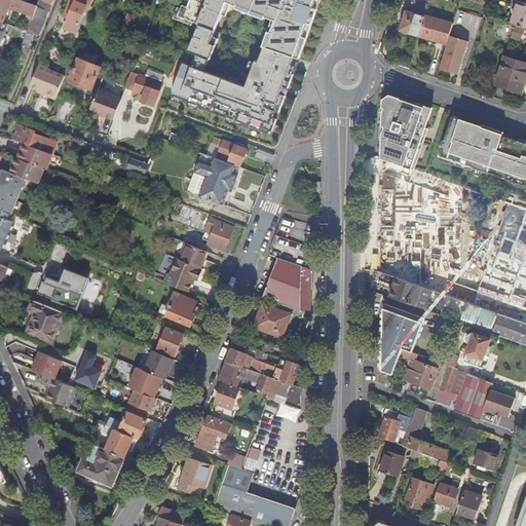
[(20,0),(0,0),(0,19),(4,21),(10,4),(30,12),(23,31),(28,32),(38,7),(20,0)]
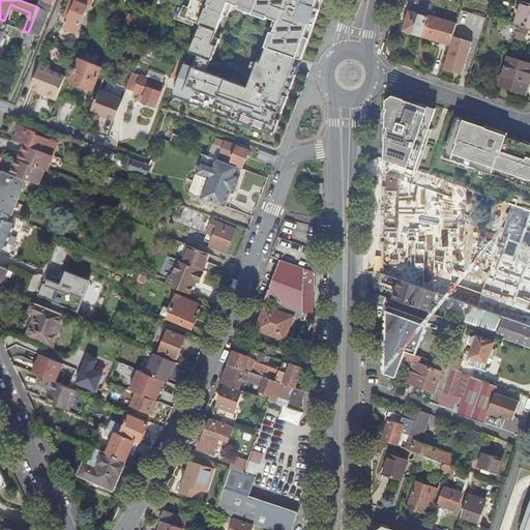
[(45,0),(45,2),(40,0),(38,7),(28,32),(39,37),(55,0),(45,0)]
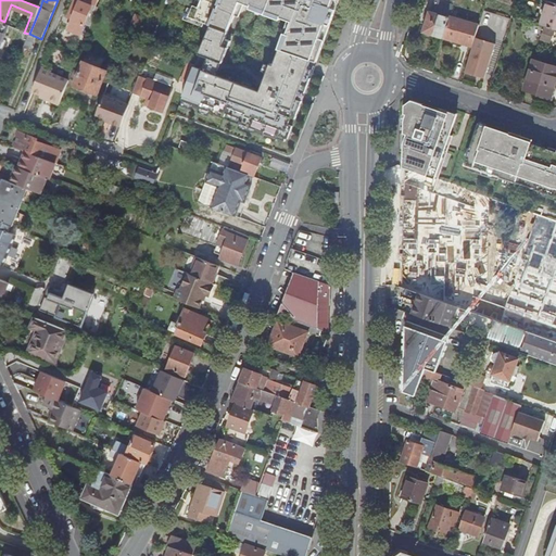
[(85,24),(93,4),(97,7),(99,0),(85,0),(84,3),(81,2),(81,0),(77,0),(77,1),(76,0),(71,12),(75,13),(73,19),(68,29),(80,35),(85,24)]
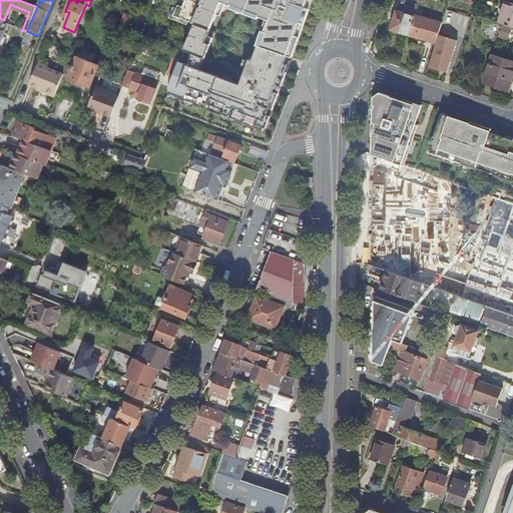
[(267,33),(262,47),(263,48),(293,58),(312,0),(186,0),(183,8),(179,7),(175,16),(195,24),(211,30),(221,3),(231,7),(231,5),(260,16),(260,17),(270,20),(265,33),(267,33)]
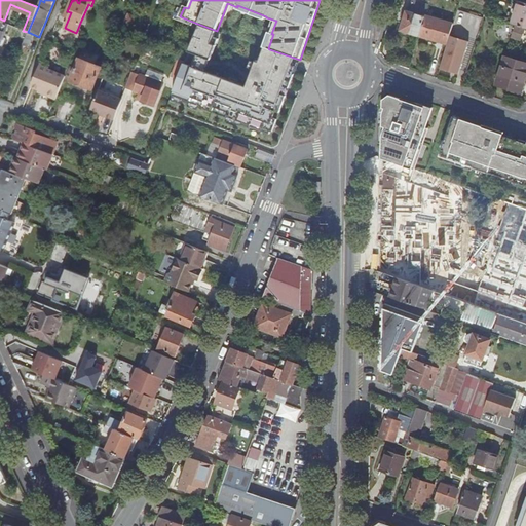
[(424,21),(425,15),(428,6),(412,1),(409,11),(407,11),(401,30),(404,35),(408,36),(412,34),(413,33),(419,35),(424,21)]
